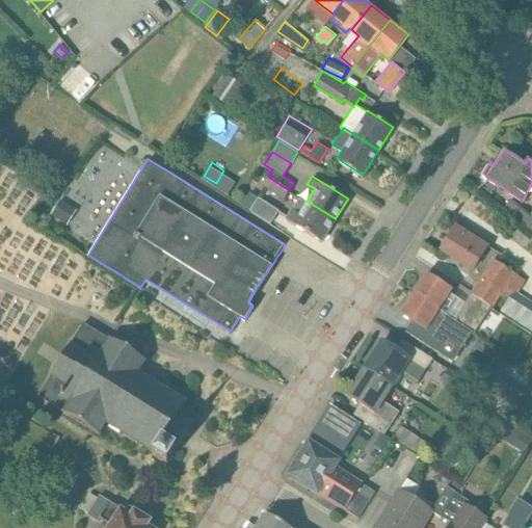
[(289,190),(268,177),(263,184),(285,198),(289,190)]
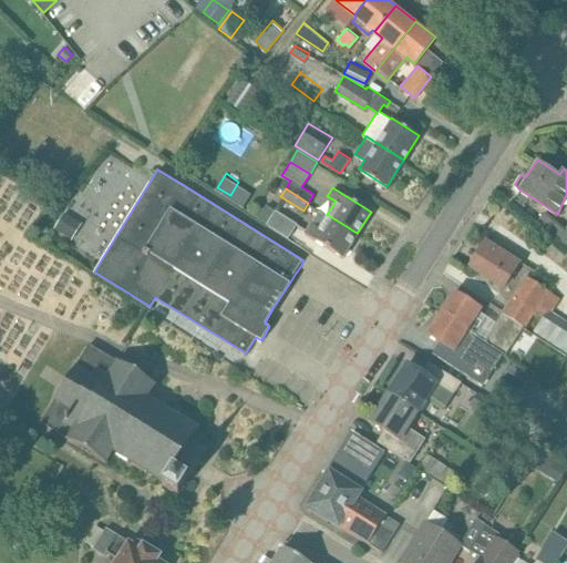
[(297,223),(276,210),(267,203),(265,206),(251,212),(288,236),(297,223)]
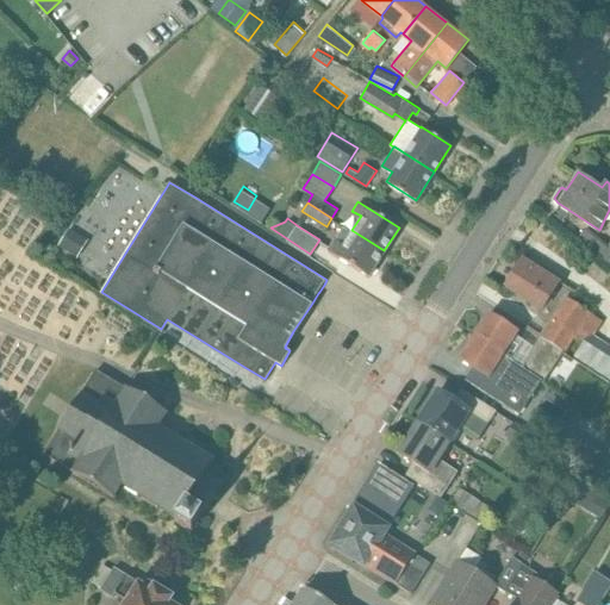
[(369,275),(384,250),(352,230),(343,224),(327,250),(369,275)]
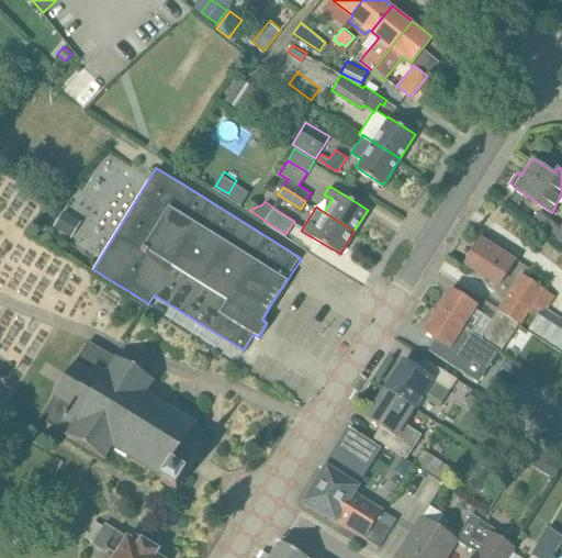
[(561,224),(561,225),(540,208),(532,218),(554,236),(561,241),(561,224)]
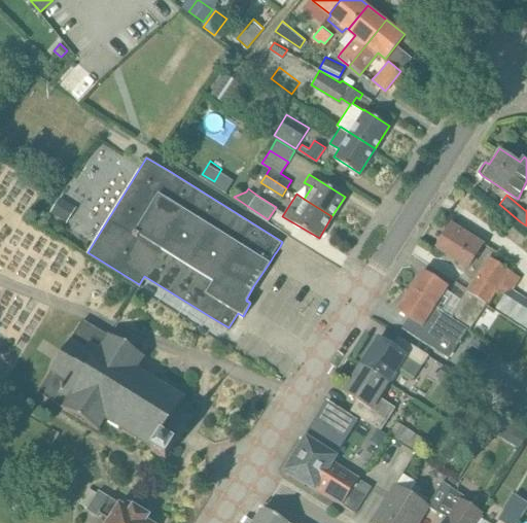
[(49,210),(66,220),(75,206),(60,196),(49,210)]
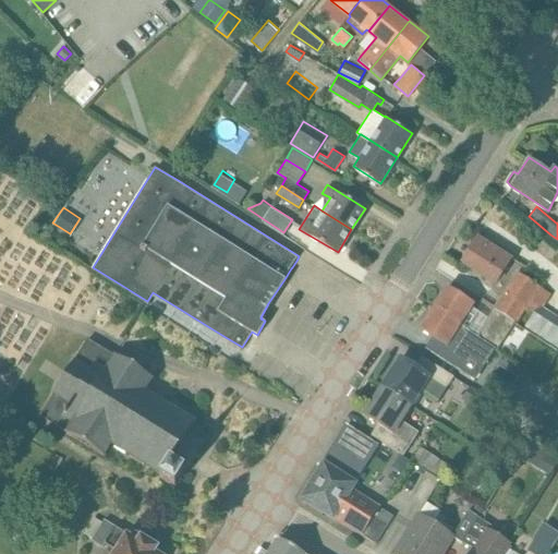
[(512,253),(478,236),(462,261),(481,273),(495,281),(512,253)]
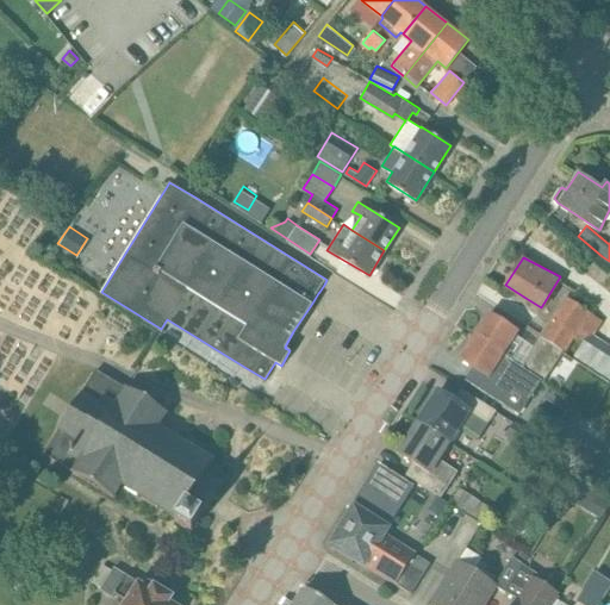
[(609,342),(595,334),(604,319),(566,294),(540,334),(564,349),(566,350),(576,335),(583,340),(574,354),(609,375),(609,342)]
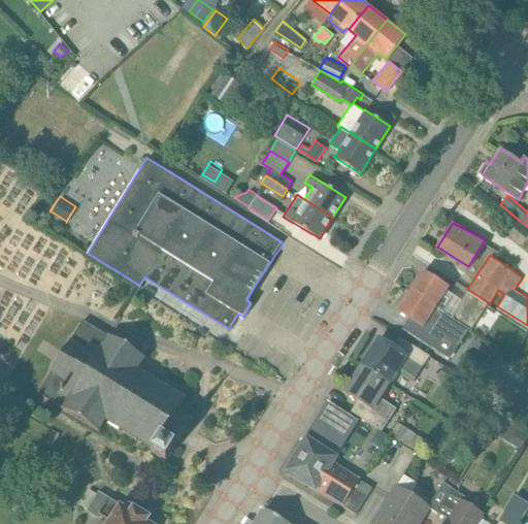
[(423,269),(409,290),(450,317),(463,296),(448,287),(449,286),(423,269)]
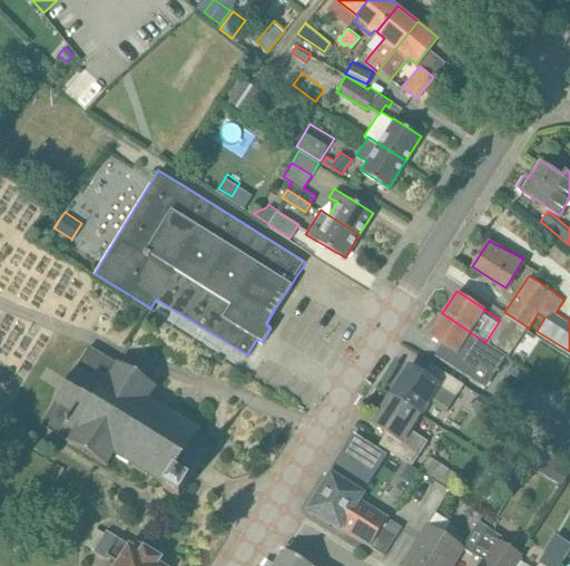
[(509,355),(527,327),(504,312),(500,320),(485,342),(487,342),(503,352),(507,354),(509,355)]
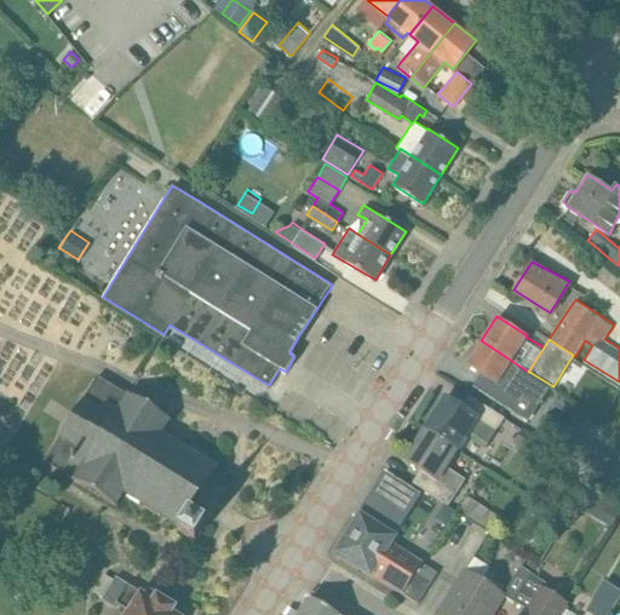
[(547,383),(529,372),(528,372),(481,340),(468,363),(480,371),(471,384),(506,406),(518,386),(537,398),(547,383)]
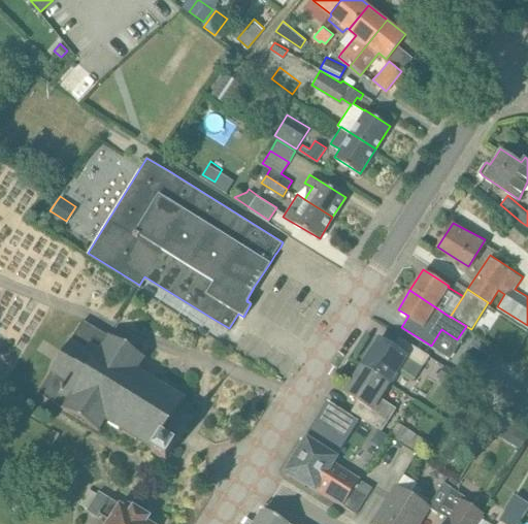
[(84,318),(38,391),(59,404),(57,407),(58,407),(60,404),(99,429),(101,427),(99,427),(104,419),(121,428),(122,427),(135,435),(135,437),(137,438),(138,437),(153,447),(151,449),(164,457),(166,462),(168,461),(167,457),(196,412),(194,410),(191,414),(179,406),(186,396),(184,395),(183,396),(169,388),(170,386),(167,385),(167,387),(153,378),(154,377),(137,366),(142,358),(143,358),(145,356),(84,318)]
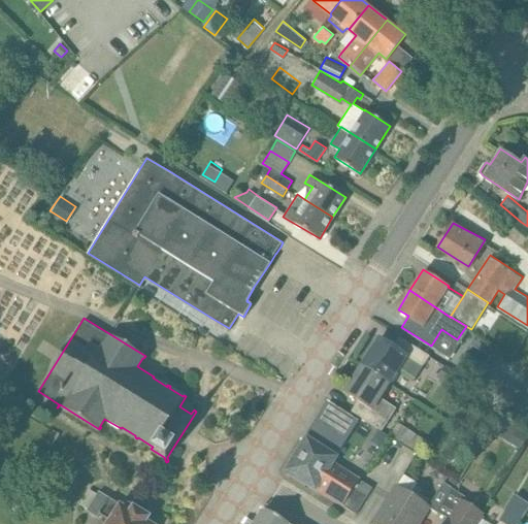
[(380,337),(362,364),(391,382),(400,368),(415,378),(430,353),(399,335),(393,346),(380,337)]
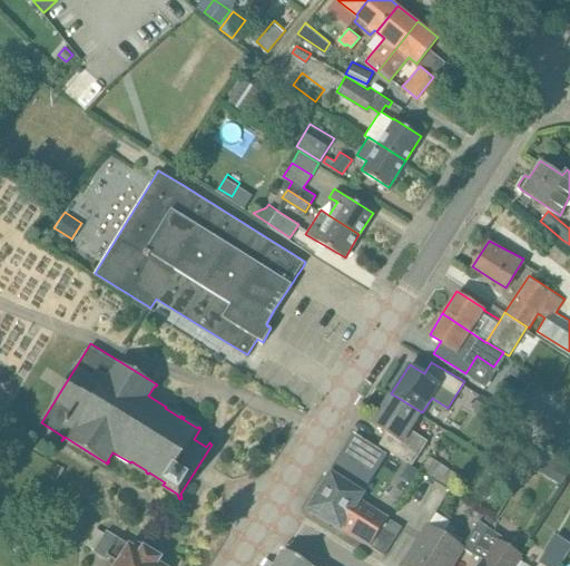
[(480,392),(472,406),(492,419),(492,418),(499,422),(507,409),(480,392)]
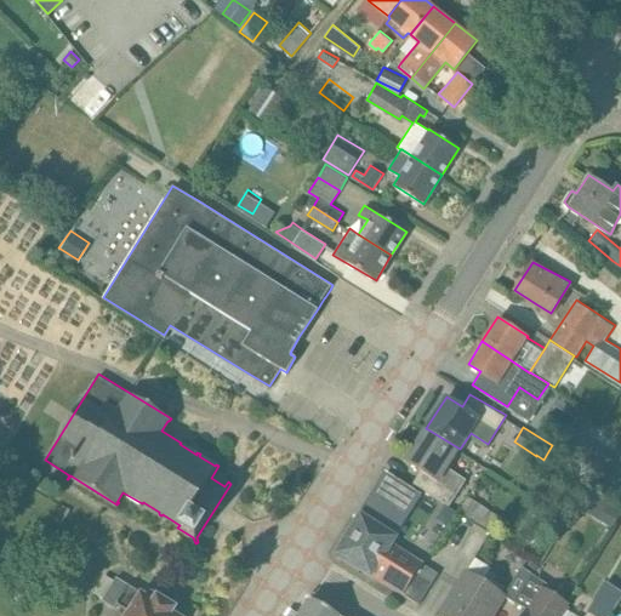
[(460,449),(426,428),(406,460),(421,469),(414,482),(450,505),(467,478),(449,466),(460,449)]
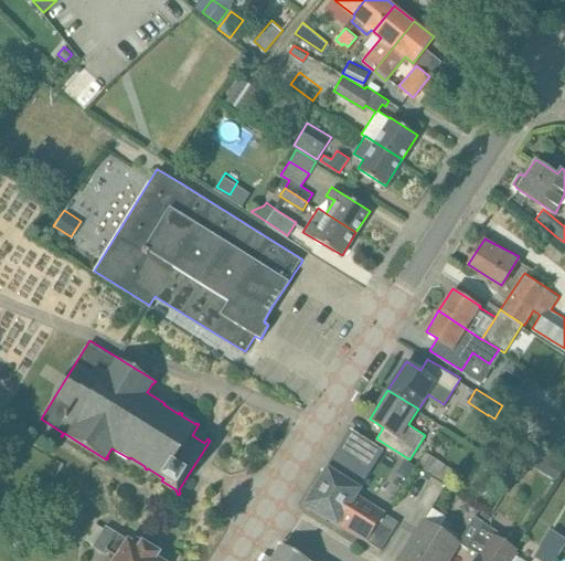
[(531,402),(522,416),(544,430),(553,415),(531,402)]
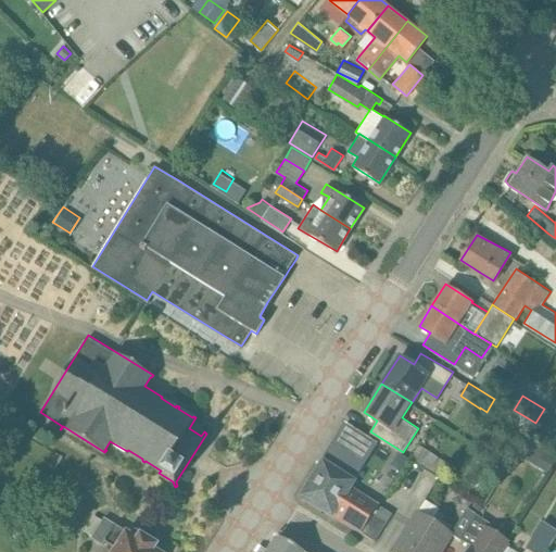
[(331,453),(329,459),(356,476),(378,440),(349,423),(330,452),(331,453)]
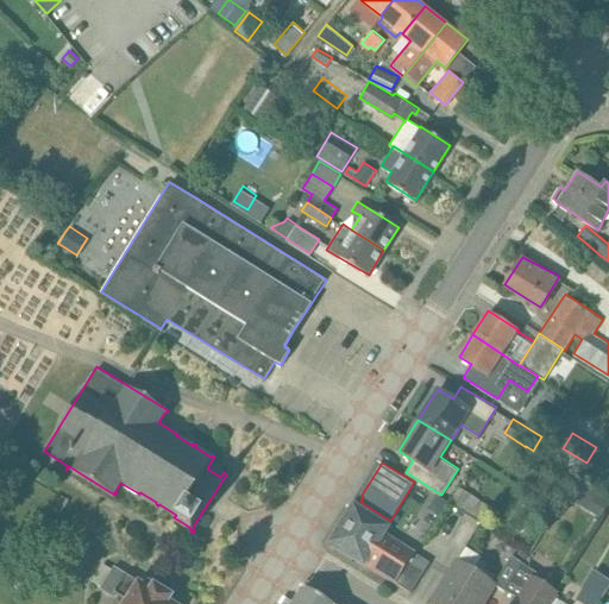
[(491,505),(459,485),(450,499),(483,518),(491,505)]
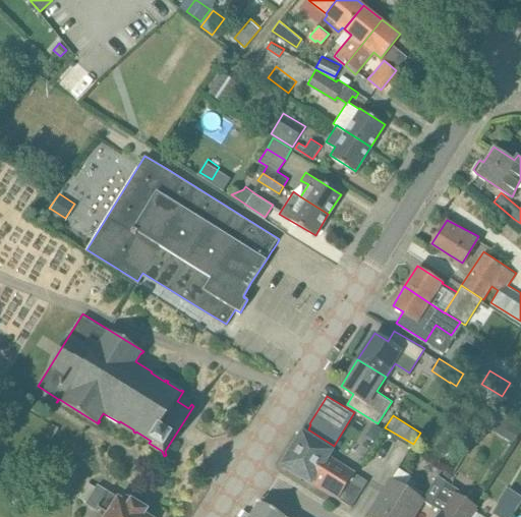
[(59,426),(51,421),(44,433),(52,438),(59,426)]
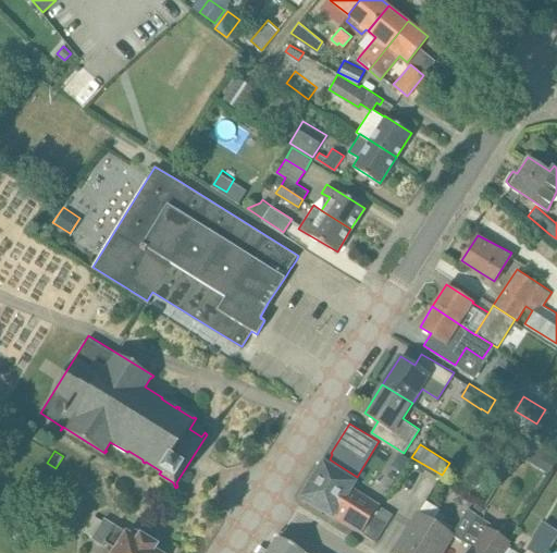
[(556,459),(547,453),(540,465),(548,472),(556,459)]
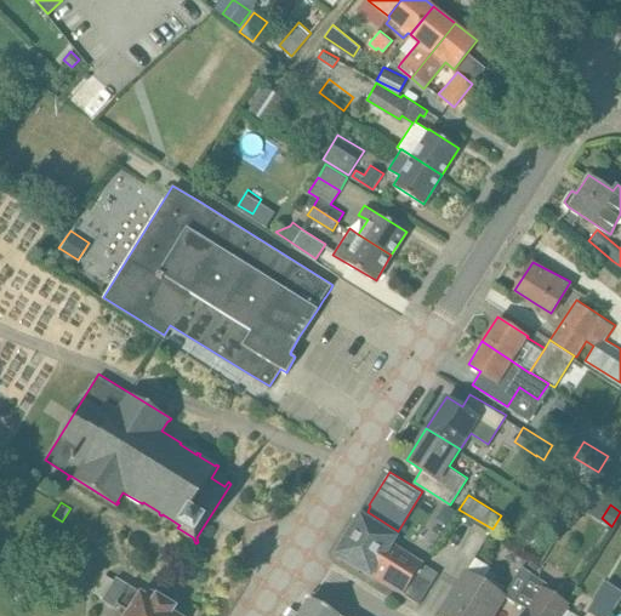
[(371,572),(419,603),(439,571),(423,562),(423,560),(394,542),(399,535),(397,534),(398,531),(368,512),(364,517),(362,514),(337,553),(370,574),(371,572)]
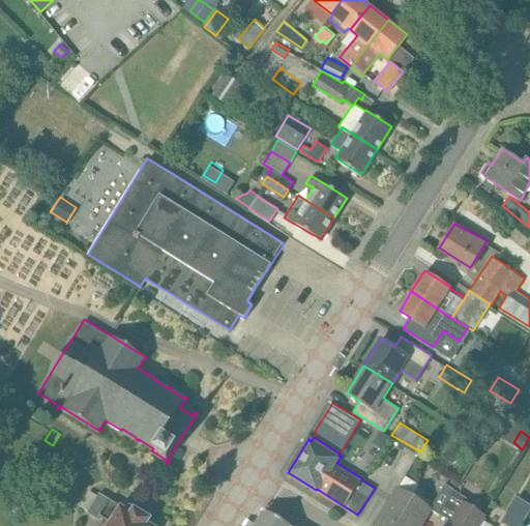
[(399,486),(374,525),(376,525),(418,525),(431,507),(438,512),(453,487),(444,480),(430,505),(399,486)]
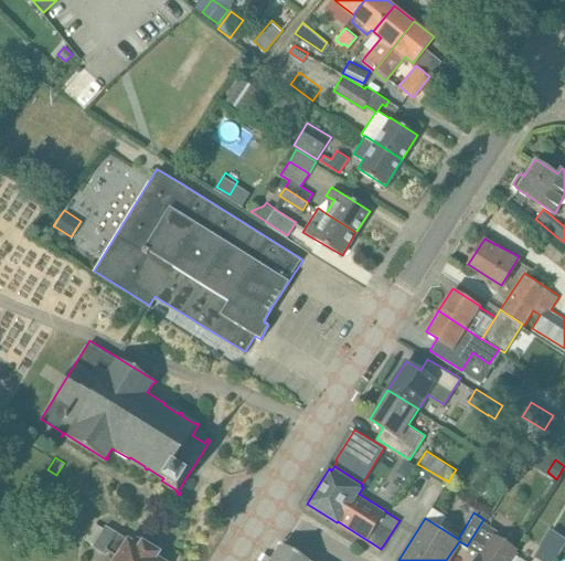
[(475,560),(508,560),(516,547),(496,533),(499,528),(483,519),(467,546),(480,553),(475,560)]
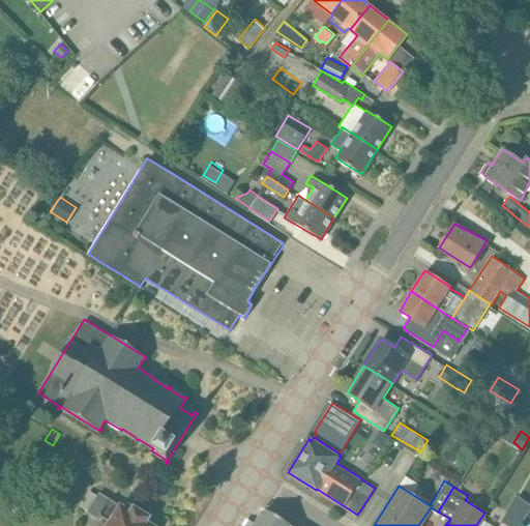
[(156,525),(158,524),(123,502),(122,505),(99,491),(87,512),(110,525),(109,525),(156,525)]
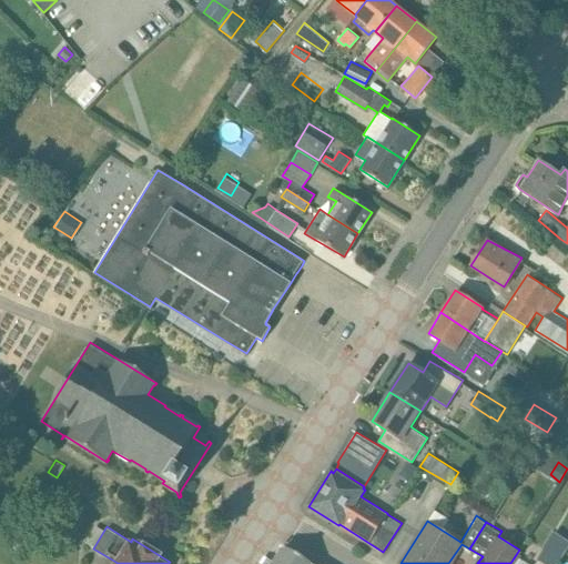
[(312,563),(283,546),(271,563),(312,563)]
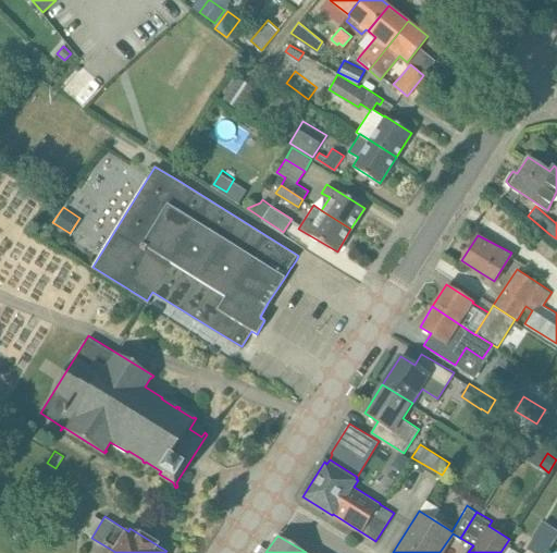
[(511,540),(509,539),(500,552),(521,552),(522,552),(509,544),(511,540)]
